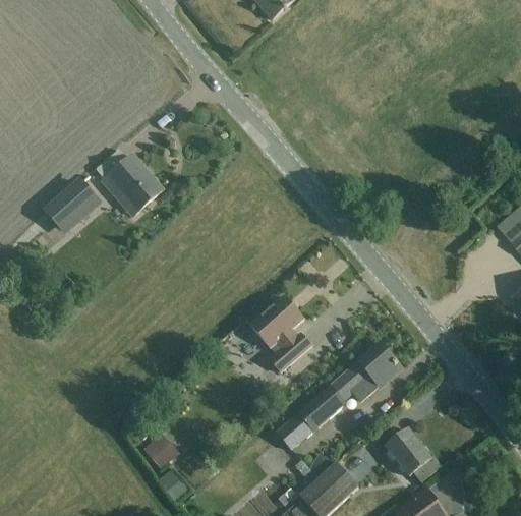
[(254,0),(272,19),(283,9),(284,10),(286,8),(286,7),(294,0),(254,0)]
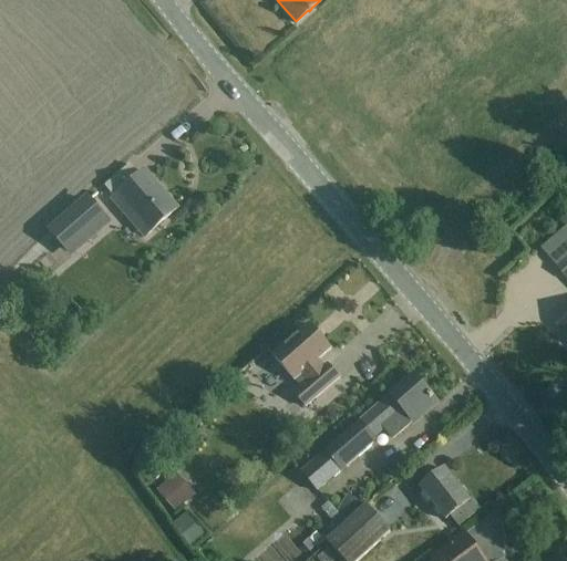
[(130,162),(113,176),(104,183),(114,195),(112,197),(144,234),(176,205),(145,168),(140,173),(130,162)]
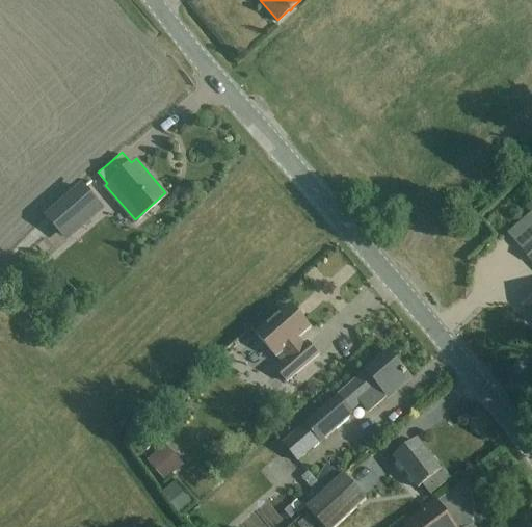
[(49,215),(62,232),(98,202),(83,185),(49,215)]
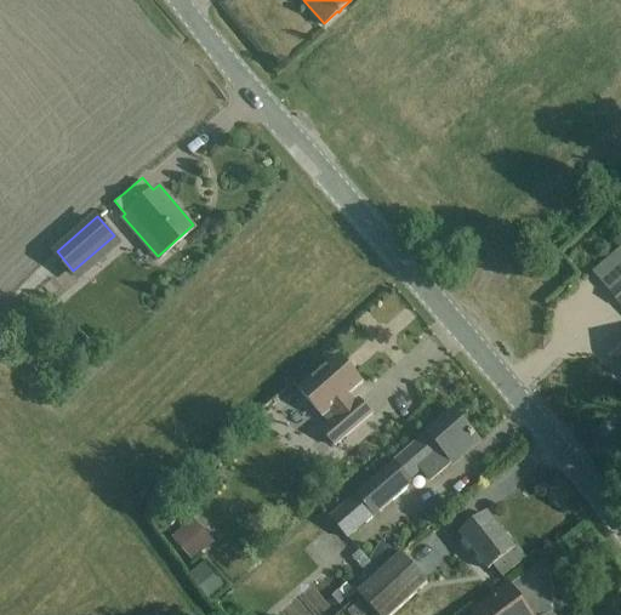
[(620,279),(610,290),(620,301),(620,279)]
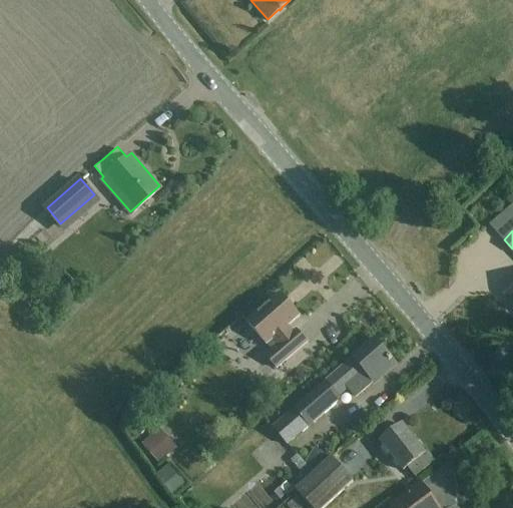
[(288,323),(299,314),(280,291),(246,320),(272,348),(266,354),(277,366),(307,339),(296,327),(294,330),(288,323)]
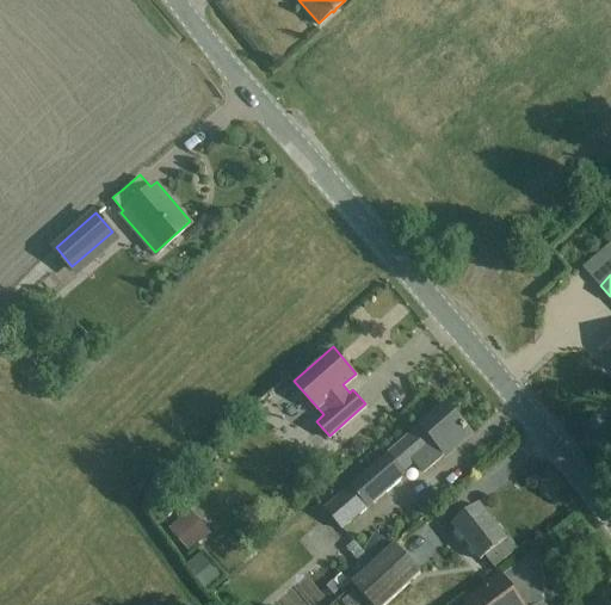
[(445,401),(427,417),(334,497),(352,517),(406,471),(402,468),(414,457),(424,468),(444,451),(445,454),(471,431),(445,401)]
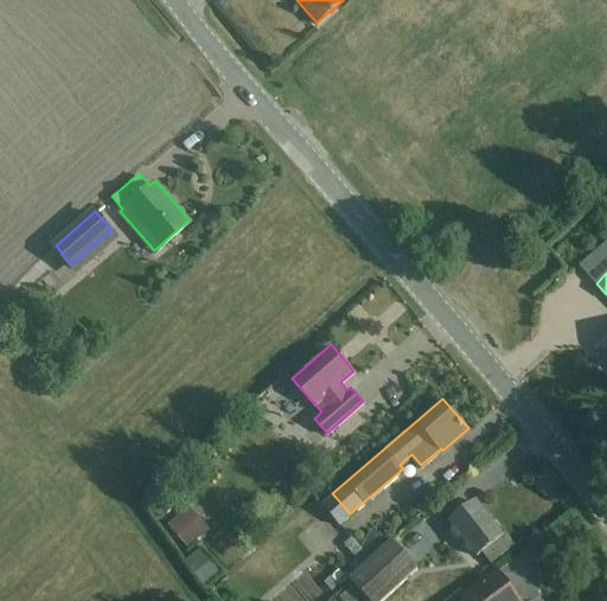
[(206,493),(183,515),(205,538),(228,517),(206,493)]
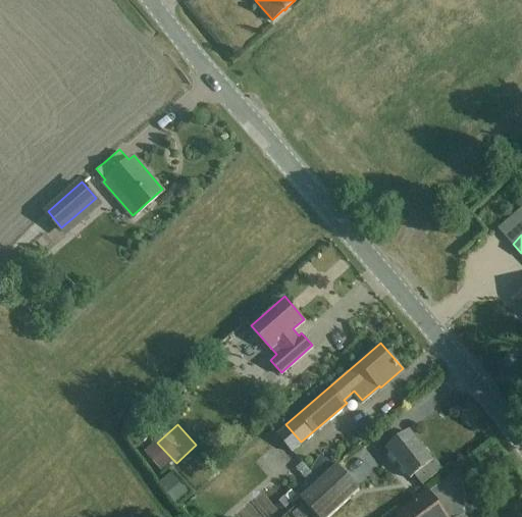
[(410,429),(394,442),(387,447),(410,476),(414,473),(422,482),(442,466),(434,456),(431,458),(410,429)]
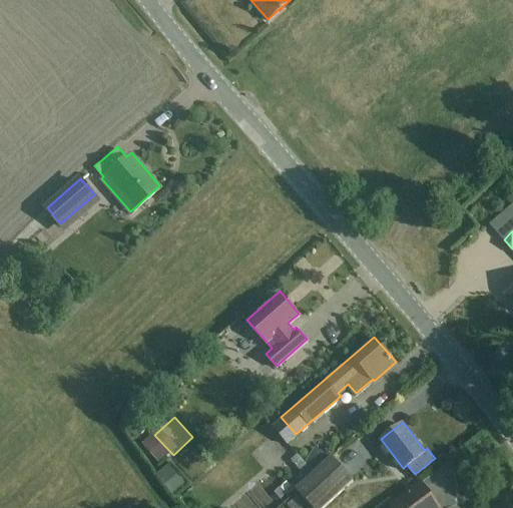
[(296,488),(314,507),(320,507),(353,478),(332,455),(296,488)]
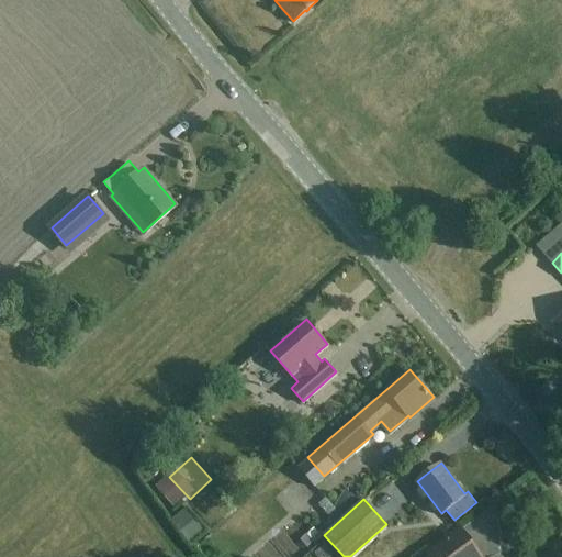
[(426,552),(430,556),(457,556),(498,526),(486,510),(461,528),(459,526),(426,552)]
